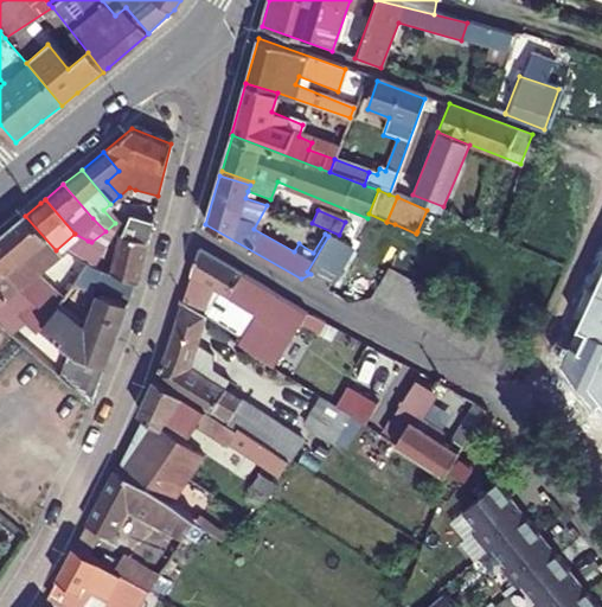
[(39,270),(71,285),(89,292),(91,283),(129,298),(134,283),(108,273),(94,267),(70,257),(56,250),(25,216),(0,236),(0,268),(17,289),(39,270)]
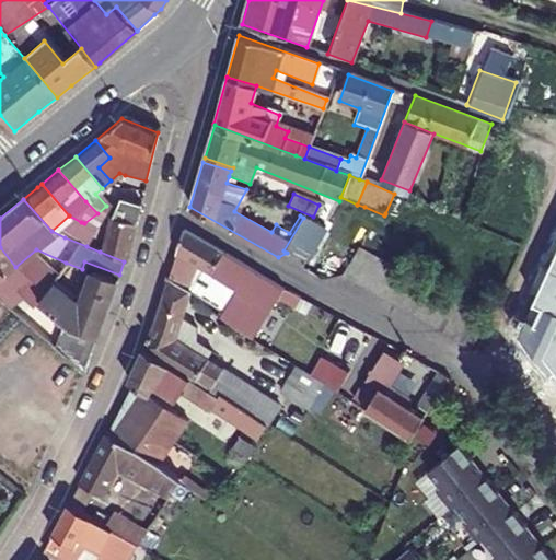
[(111,219),(100,252),(124,261),(127,254),(134,226),(128,224),(132,210),(137,212),(139,206),(114,199),(114,200),(99,214),(111,219)]
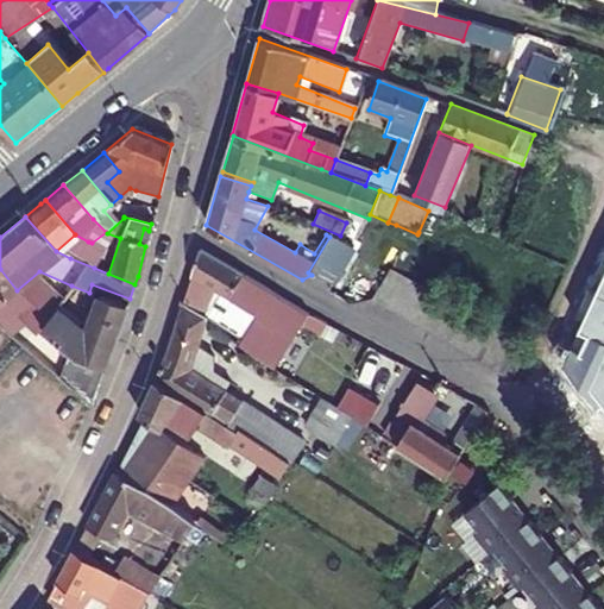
[(352,250),(329,237),(308,272),(312,275),(331,284),(352,250)]
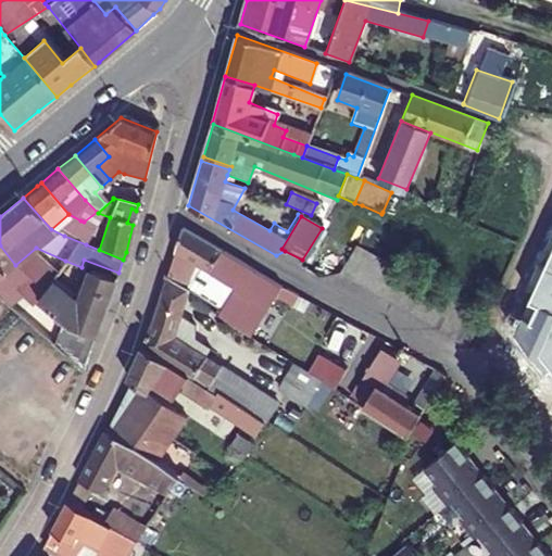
[(84,222),(80,220),(64,236),(86,244),(92,226),(84,222)]
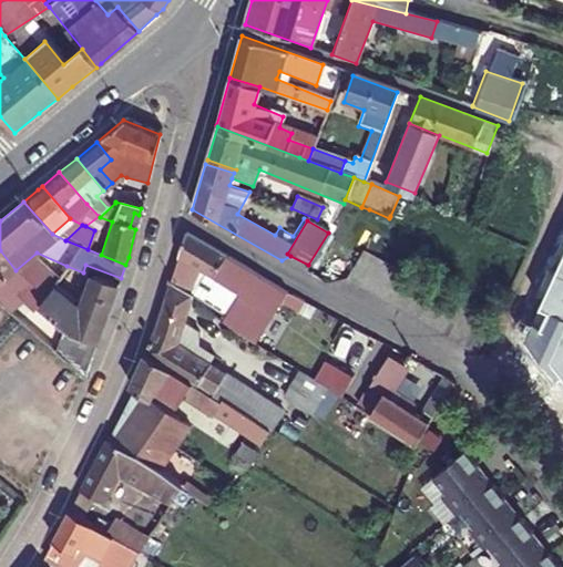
[(183,235),(175,259),(207,280),(268,318),(276,303),(295,312),(300,300),(283,291),(277,289),(183,235)]
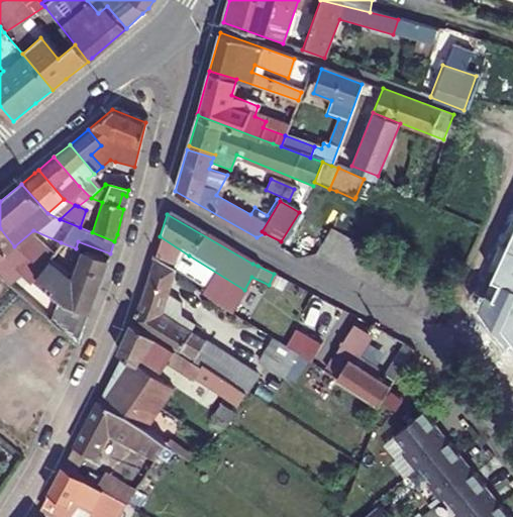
[(29,281),(32,278),(41,266),(14,246),(0,228),(0,277),(11,268),(29,281)]
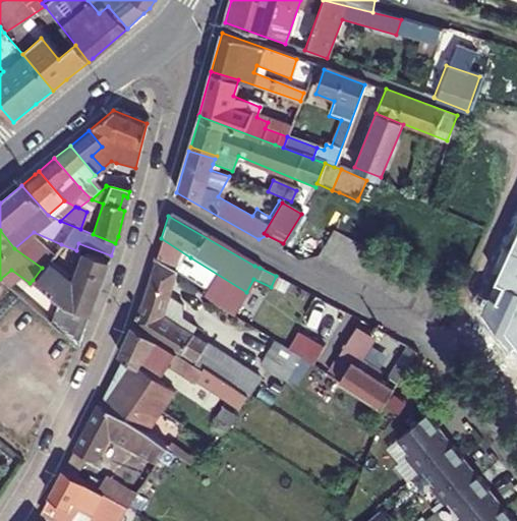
[(316,256),(330,265),(344,238),(331,231),(316,256)]
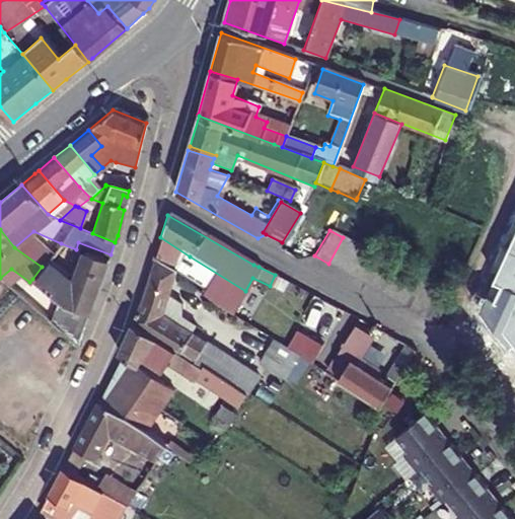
[(190,256),(160,237),(153,261),(177,276),(190,256)]
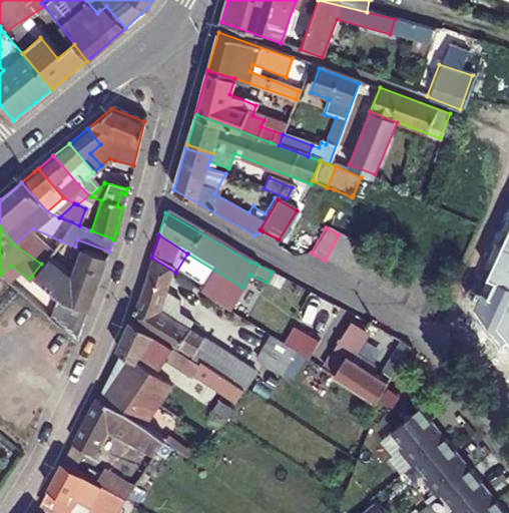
[(339,234),(325,261),(336,267),(351,241),(339,234)]
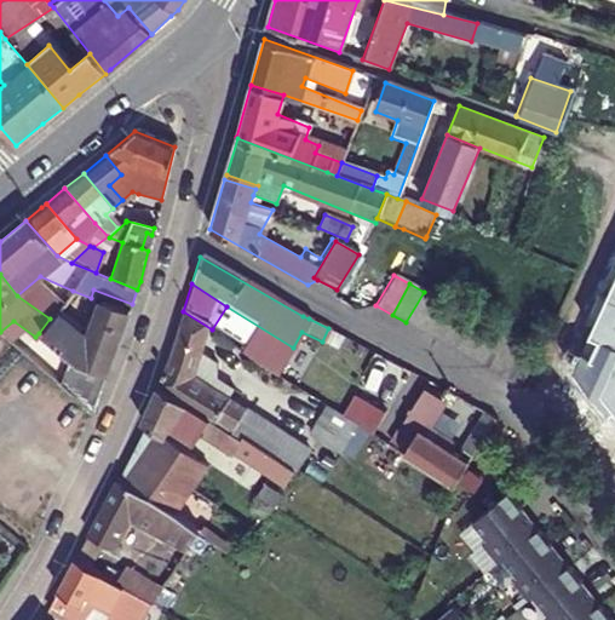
[(424,292),(406,322),(423,332),(441,300),(424,292)]
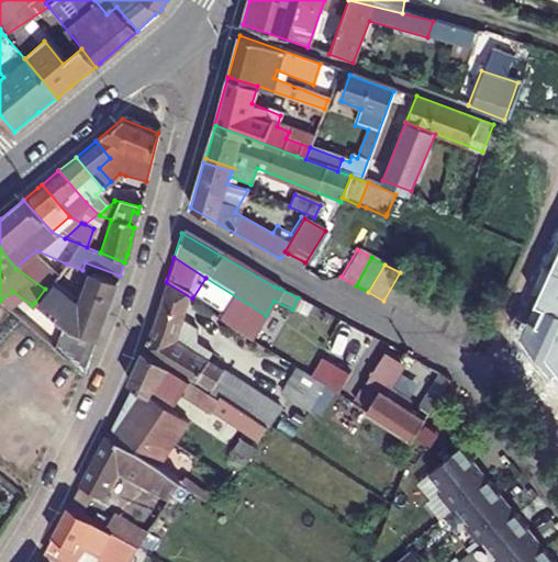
[(78,307),(47,285),(45,289),(35,302),(56,317),(65,323),(71,328),(97,338),(116,282),(91,272),(78,307)]
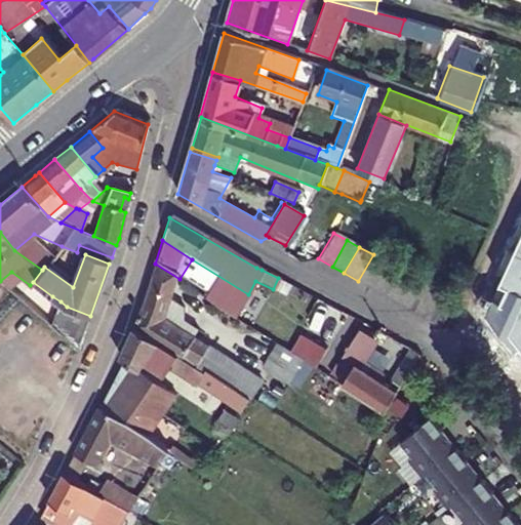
[(358,281),(368,287),(384,260),(373,254),(358,281)]
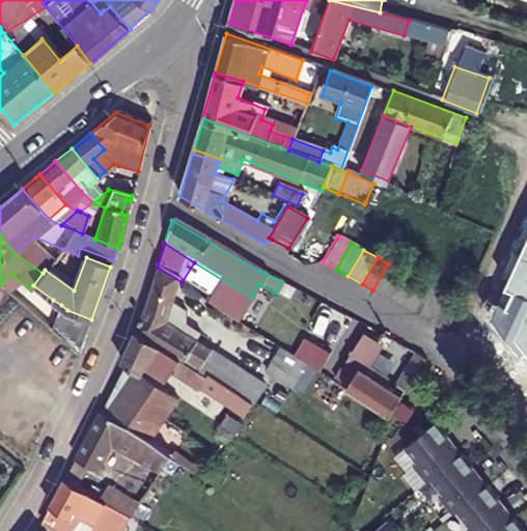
[(143,310),(134,331),(238,396),(239,397),(250,379),(178,332),(179,327),(174,324),(181,310),(173,305),(182,282),(157,267),(143,310)]
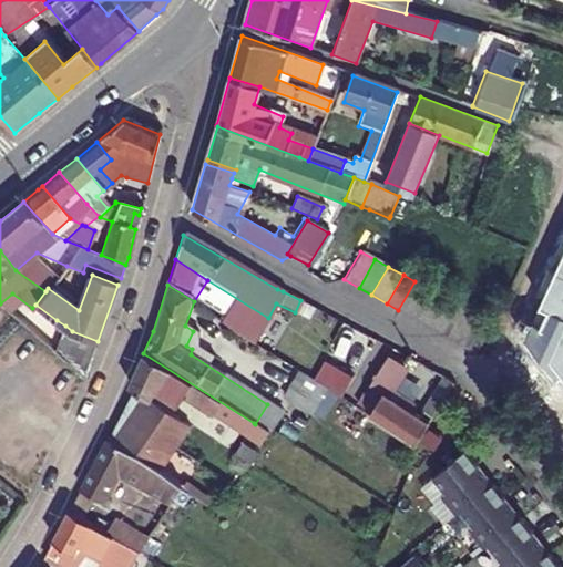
[(65,326),(57,320),(53,326),(62,332),(65,326)]
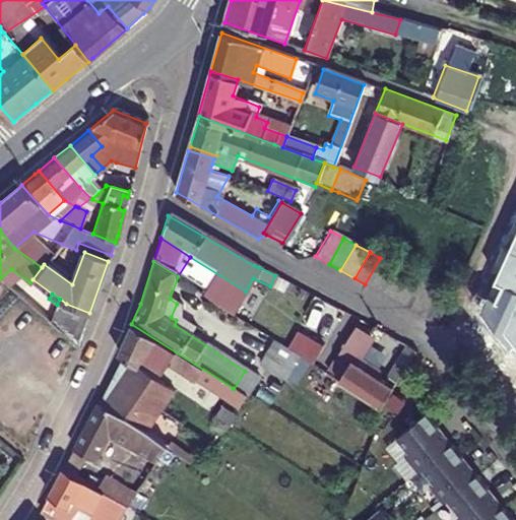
[(79,340),(89,313),(66,304),(60,299),(57,305),(50,320),(77,343),(79,340)]
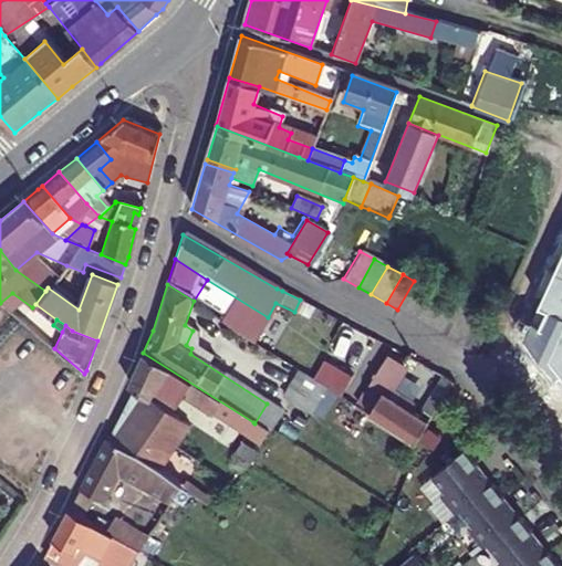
[(128,385),(134,388),(151,399),(155,390),(177,405),(183,398),(211,417),(214,413),(246,435),(253,422),(143,353),(128,385)]
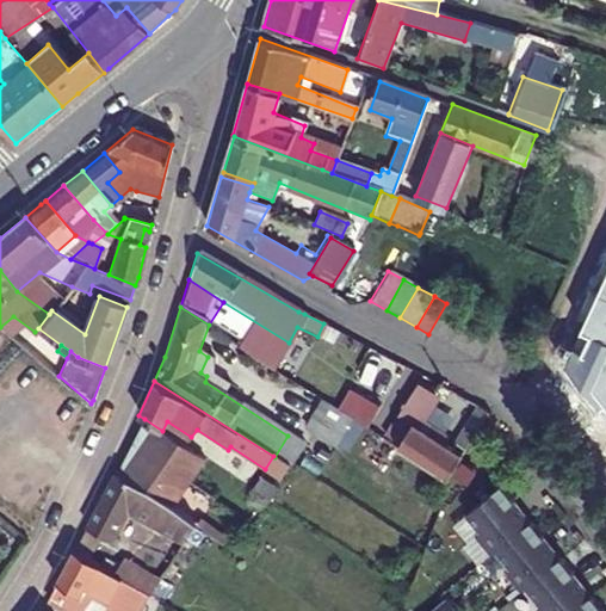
[(322,399),(295,381),(283,400),(309,418),(322,399)]
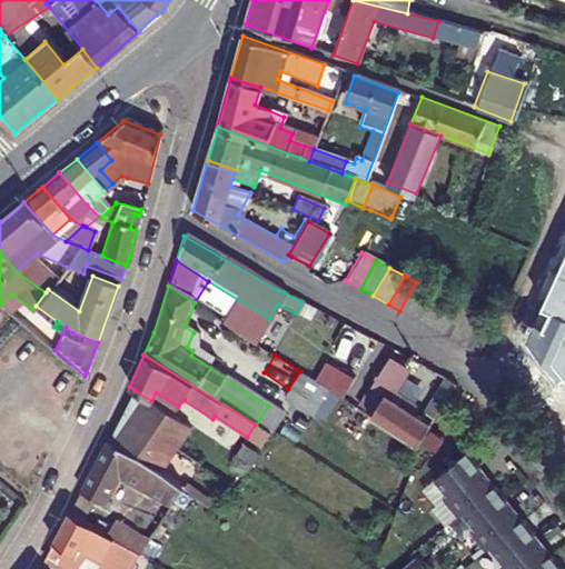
[(383,396),(370,418),(417,447),(429,426),(412,413),(415,407),(395,395),(406,377),(400,373),(404,368),(387,358),(369,388),(383,396)]
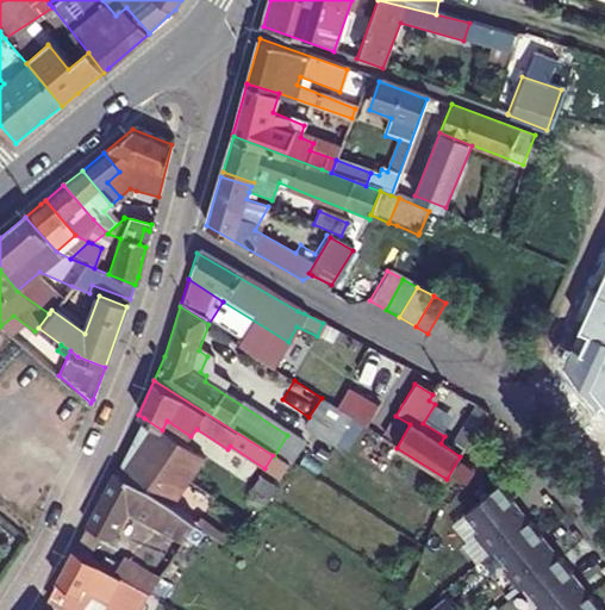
[(454,443),(463,450),(488,410),(475,404),(454,443)]
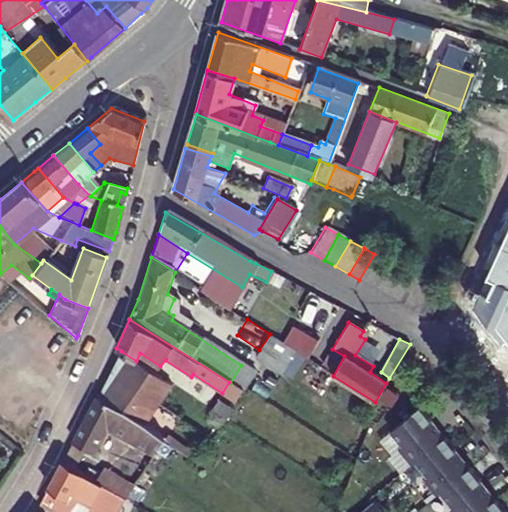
[(136,361),(121,351),(111,371),(159,403),(172,384),(136,361)]
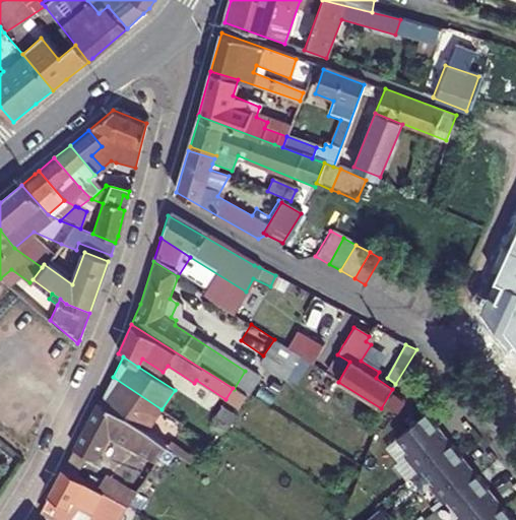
[(113,377),(100,402),(125,416),(129,417),(149,429),(162,409),(113,377)]
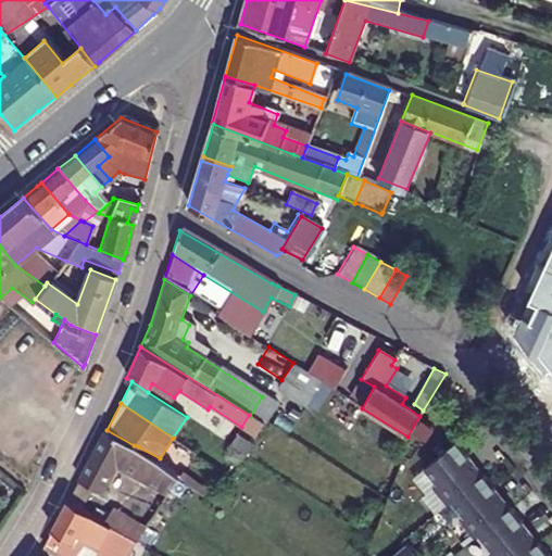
[(172,488),(180,471),(160,458),(138,446),(134,445),(107,430),(104,429),(78,478),(104,491),(117,469),(172,488)]
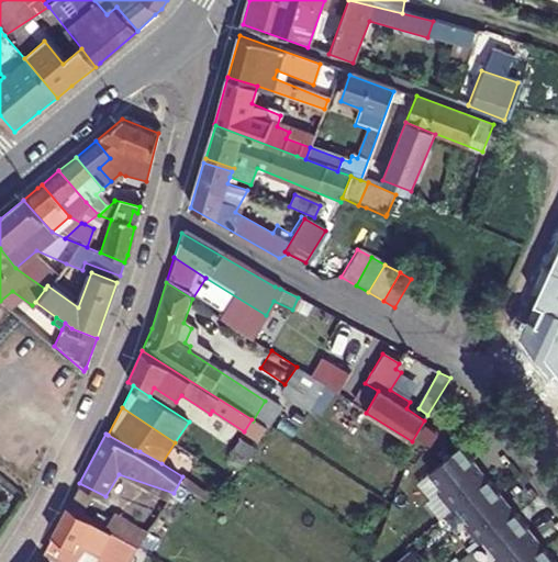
[(473,460),(462,446),(430,472),(444,490),(439,493),(454,510),(458,507),(471,524),(467,527),(480,543),(484,540),(499,557),(494,561),(556,561),(545,548),(544,549),(527,528),(528,528),(516,513),(515,514),(501,495),(501,494),(490,480),(489,480),(473,461),(473,460)]
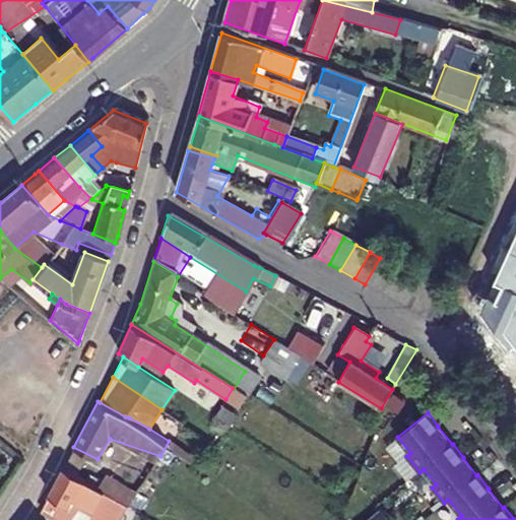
[(63,466),(43,505),(62,515),(61,518),(65,519),(114,519),(115,519),(112,519),(123,500),(112,494),(63,466)]
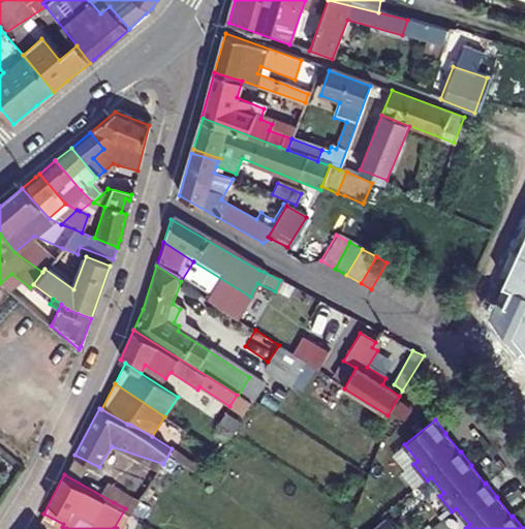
[(375,528),(396,528),(389,519),(375,528)]
